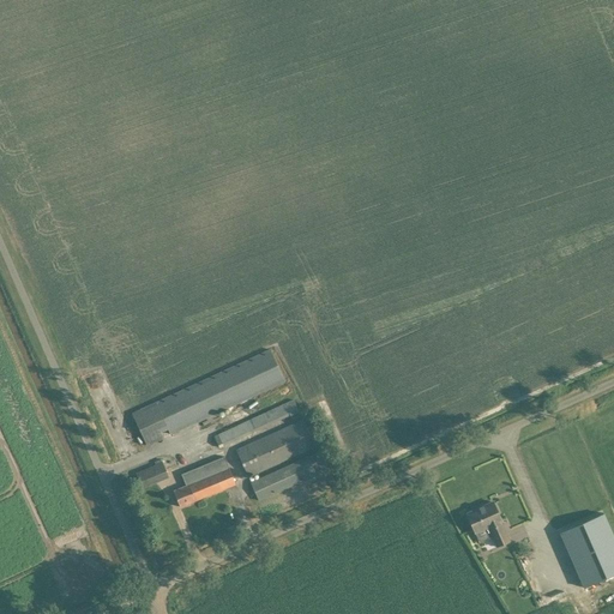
[(132,414),(146,445),(163,438),(161,433),(168,429),(170,434),(284,380),(270,349),(132,414)]
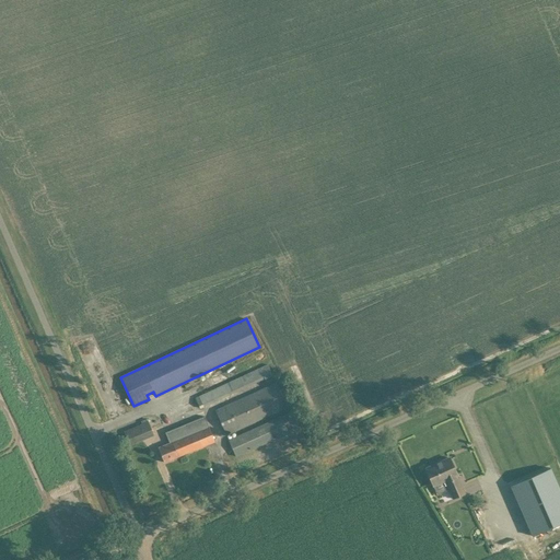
[(195,397),(200,408),(273,375),(268,364),(195,397)]
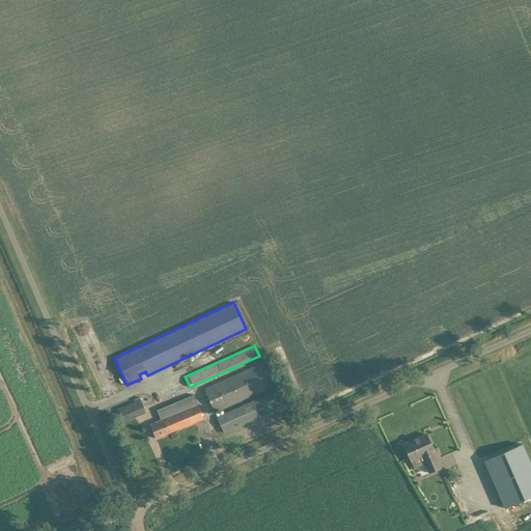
[(261,363),(204,388),(215,412),(272,386),(261,363)]
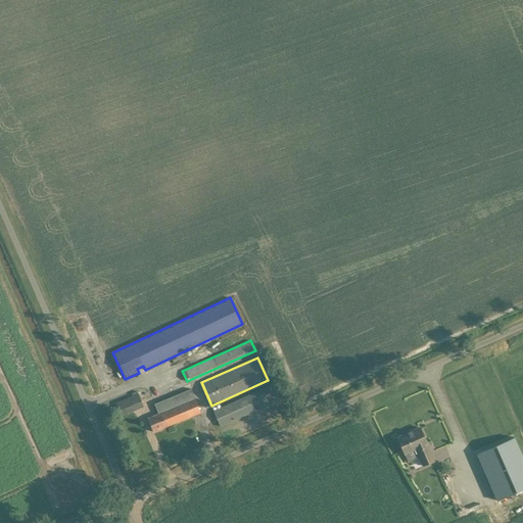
[(214,411),(221,426),(269,405),(263,389),(214,411)]
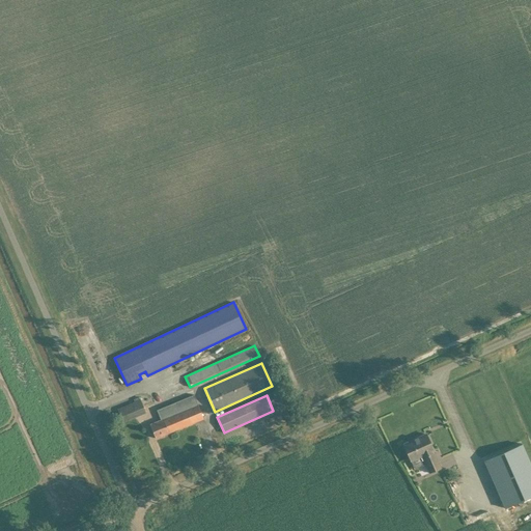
[(150,425),(156,439),(203,418),(194,396),(156,412),(160,421),(150,425)]
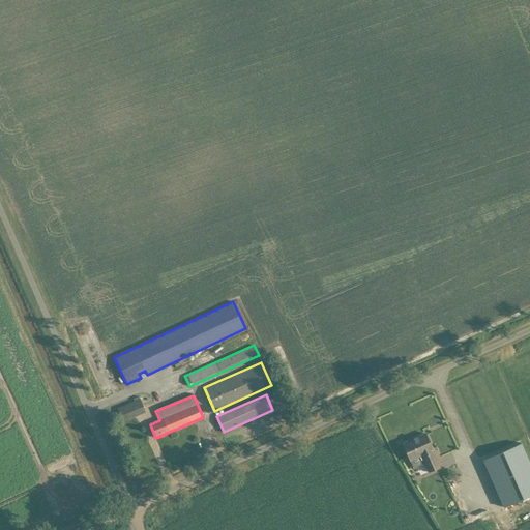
[(118,408),(123,421),(146,411),(139,396),(134,399),(135,401),(118,408)]
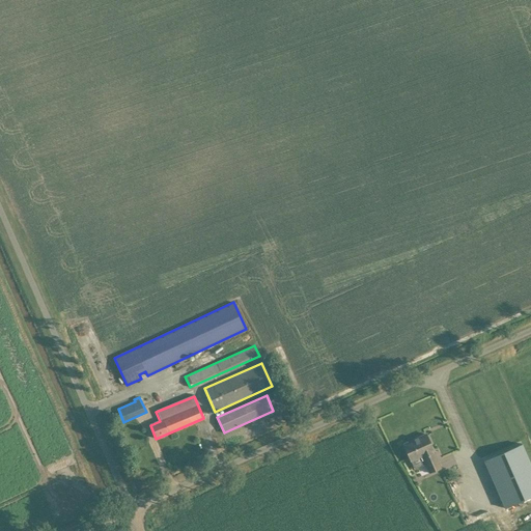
[(415,440),(403,445),(411,460),(422,455),(429,473),(441,468),(434,451),(434,450),(426,435),(415,440)]
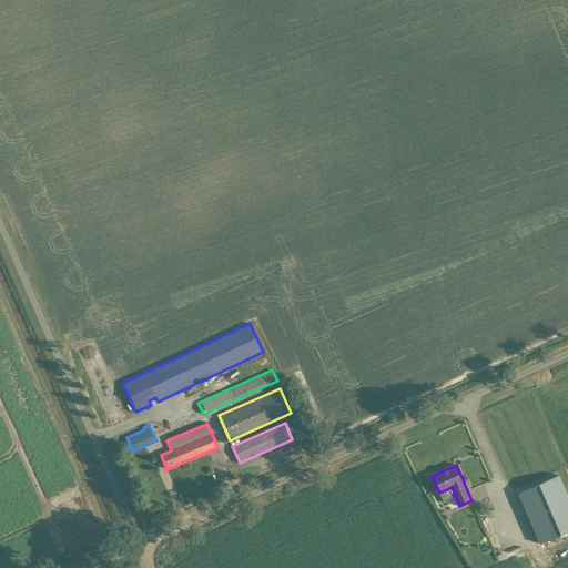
[(567,497),(558,475),(518,493),(518,495),(540,544),(567,531),(567,497)]
